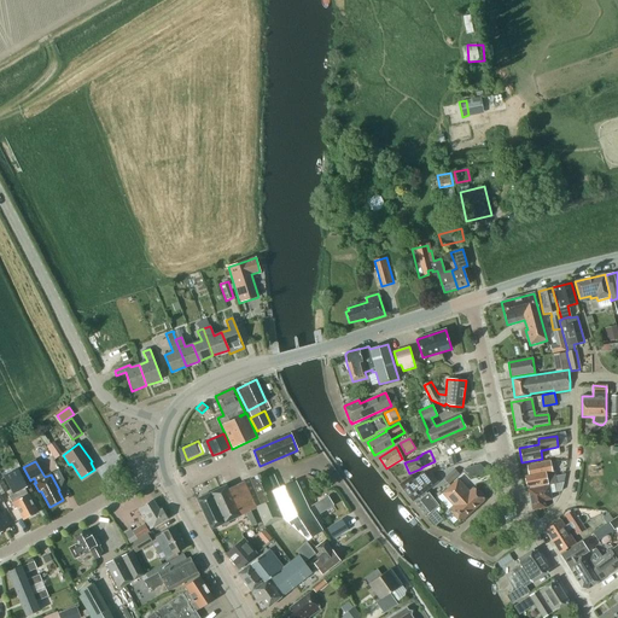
[(530,487),(530,489),(548,485),(548,481),(549,481),(548,474),(553,473),(551,462),(526,466),(529,476),(525,477),(526,487),(530,487)]
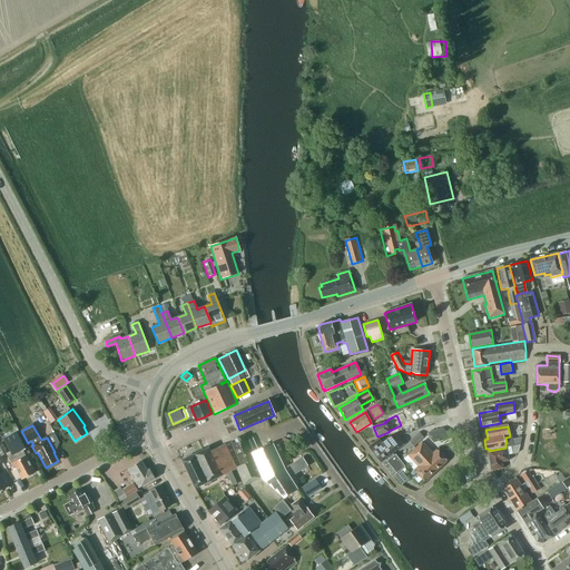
[(443,428),(428,432),(435,440),(450,436),(443,428)]
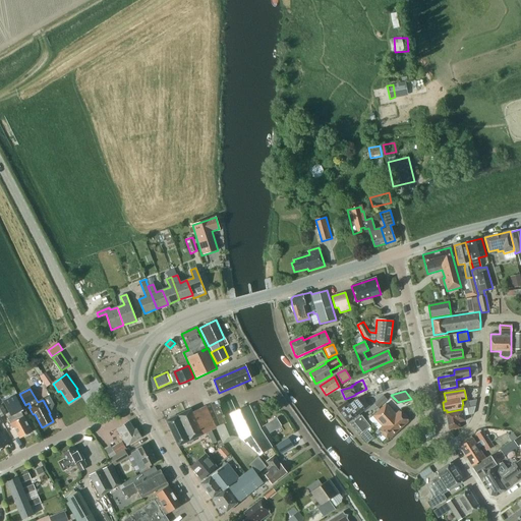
[(383,395),(373,403),(378,408),(388,400),(383,395)]
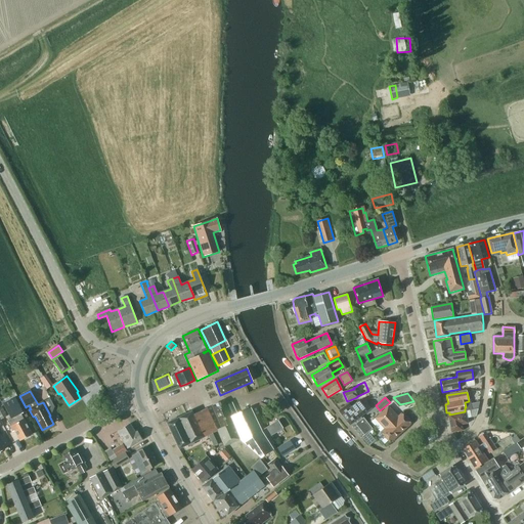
[(365,401),(363,400),(357,402),(354,404),(352,403),(350,405),(349,404),(340,411),(350,425),(372,408),(365,401)]
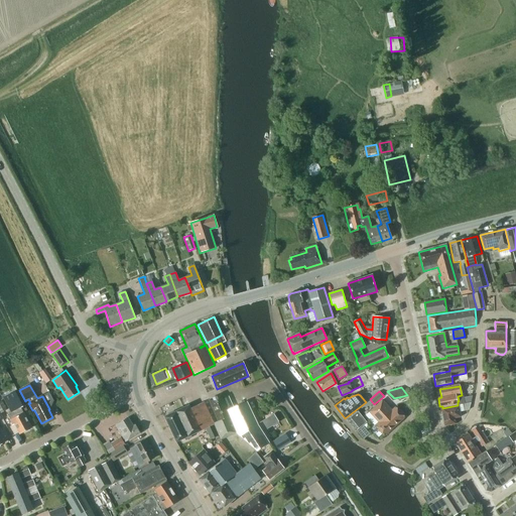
[(221,439),(237,433),(223,400),(220,395),(209,400),(218,421),(214,423),(214,424),(221,439)]
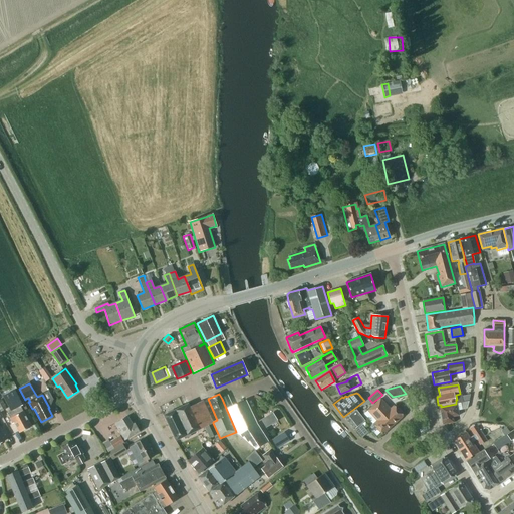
[(222,399),(236,432),(256,449),(268,442),(261,431),(277,421),(272,414),(256,424),(245,401),(232,407),(227,396),(222,399)]
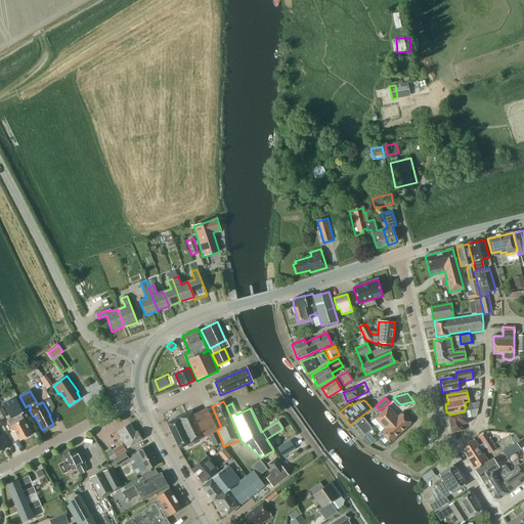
[(19,441),(32,435),(24,420),(19,413),(23,412),(18,404),(7,410),(11,418),(14,416),(18,422),(10,427),(13,432),(14,432),(19,441)]
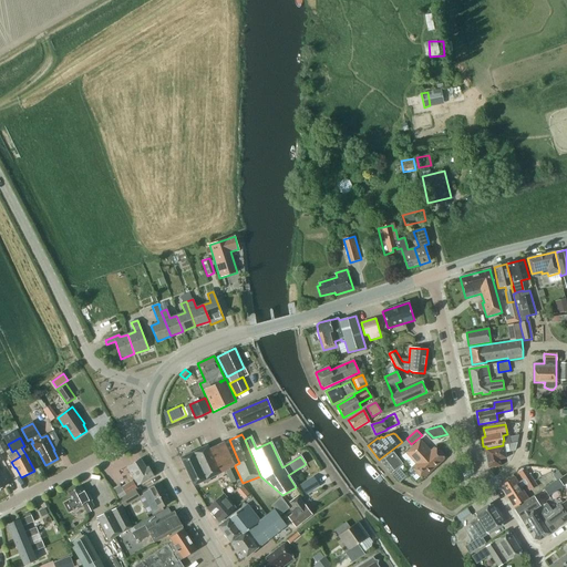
[(420,440),(413,446),(433,468),(445,459),(434,447),(431,451),(420,440)]
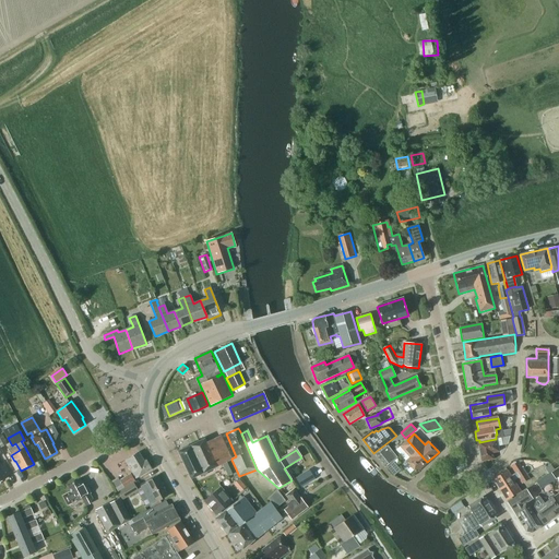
[(91,444),(83,445),(84,449),(98,445),(96,435),(88,436),(91,444)]
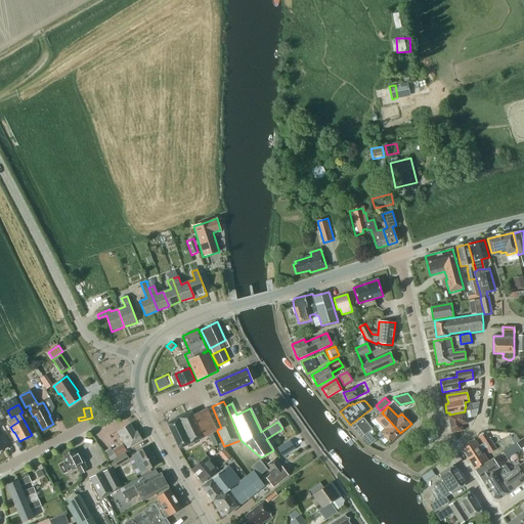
[(217,431),(217,430),(207,408),(193,415),(192,411),(167,424),(179,449),(187,445),(188,448),(194,445),(193,442),(209,435),(214,446),(221,443),(216,432),(217,431)]
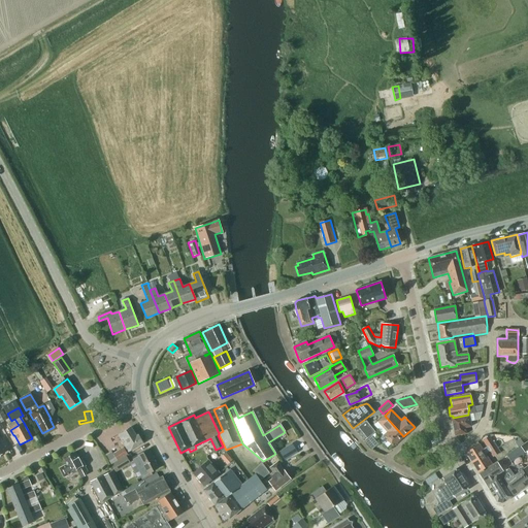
[(481,411),(468,415),(453,418),(452,418),(455,436),(466,434),(465,428),(471,427),(470,421),(480,419),(481,411)]
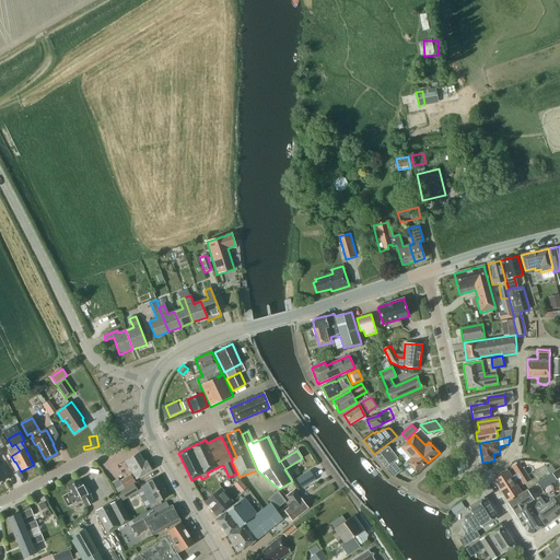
[(417,474),(428,463),(408,441),(400,447),(411,458),(407,463),(417,474)]
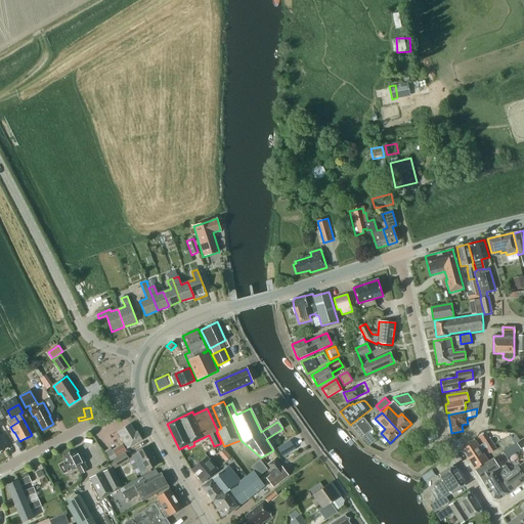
[(127,449),(142,440),(137,432),(135,433),(130,425),(117,432),(127,449)]
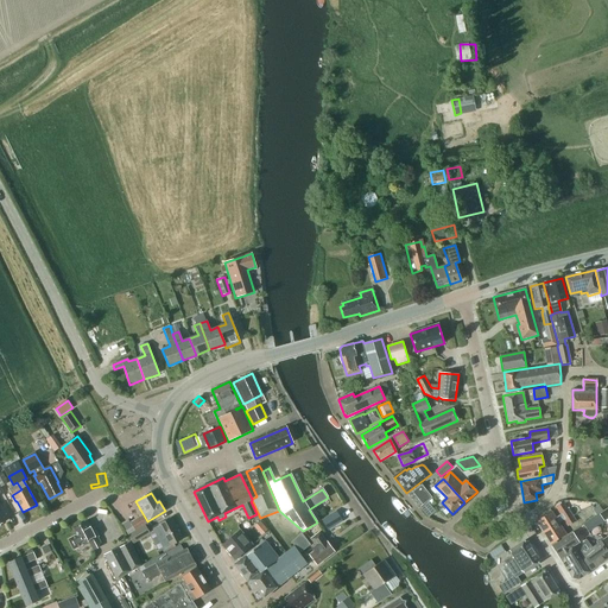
[(574,504),(559,512),(564,520),(572,514),(578,511),(574,504)]
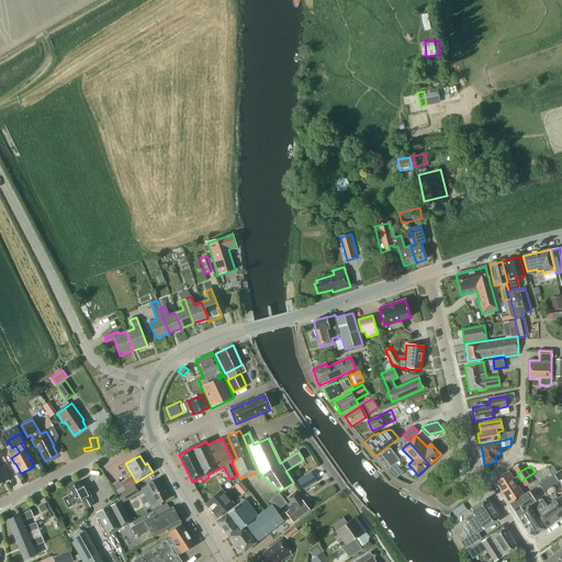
[(496,483),(502,493),(517,483),(510,473),(496,483)]
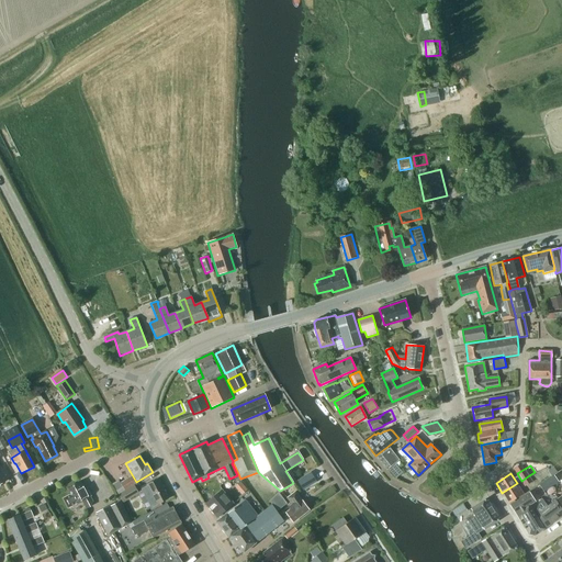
[(310,474),(296,483),(303,492),(308,489),(306,485),(313,480),(310,474)]
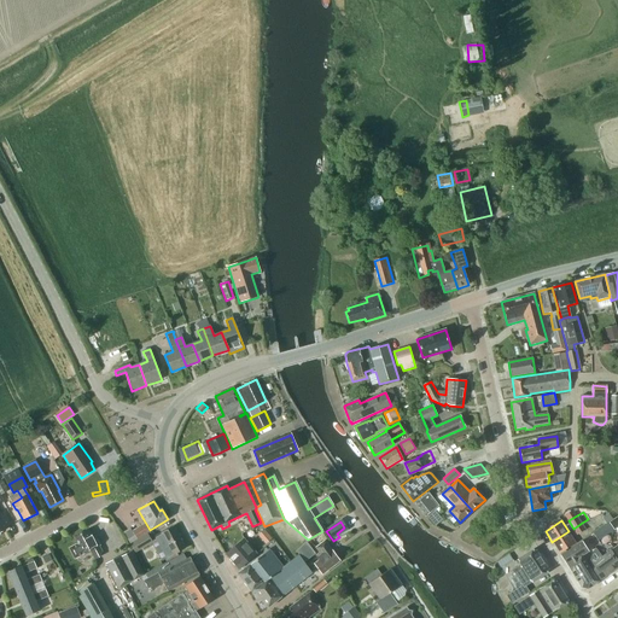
[(573,529),(577,535),(587,529),(582,523),(573,529)]
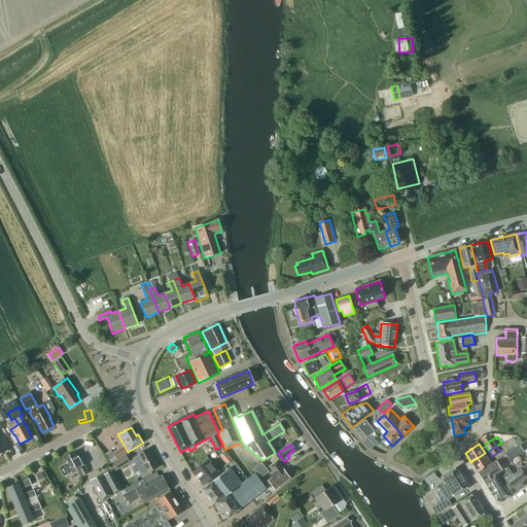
[(518,446),(506,454),(511,460),(522,452),(518,446)]
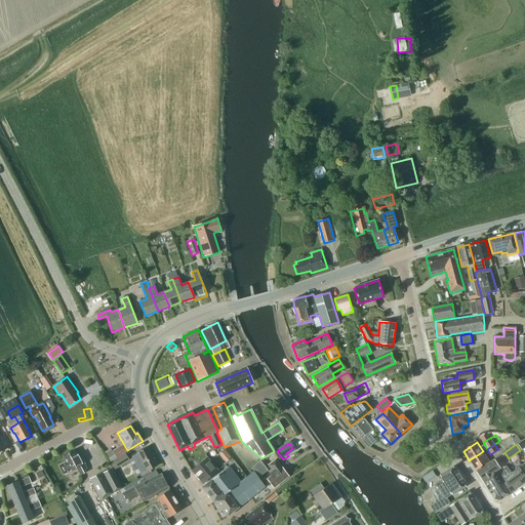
[(111,460),(126,451),(123,445),(113,450),(111,448),(106,451),(111,460)]
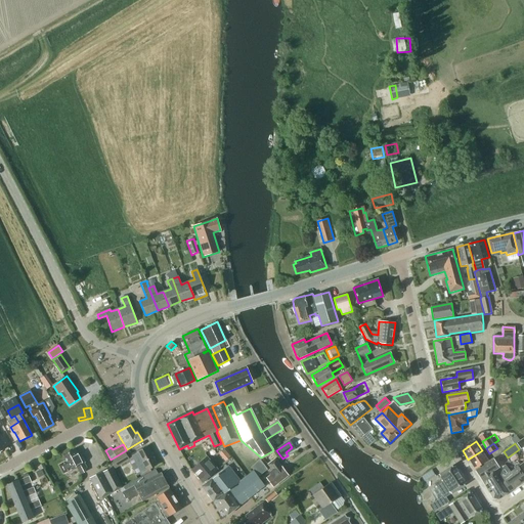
[(132,456),(129,459),(125,451),(110,461),(114,468),(126,461),(127,464),(131,462),(138,475),(147,471),(157,466),(146,447),(137,452),(137,453),(132,456)]
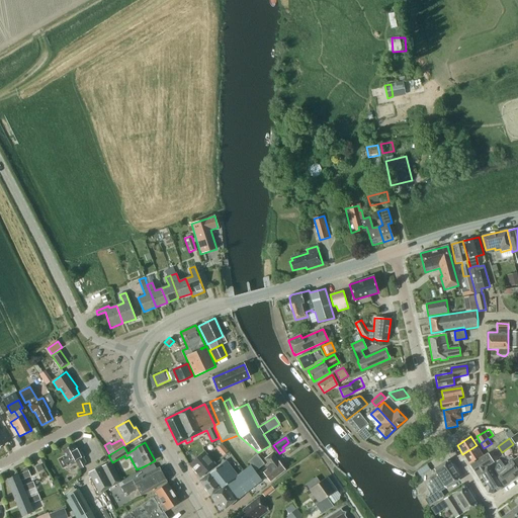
[(220,447),(226,455),(232,450),(225,442),(220,447)]
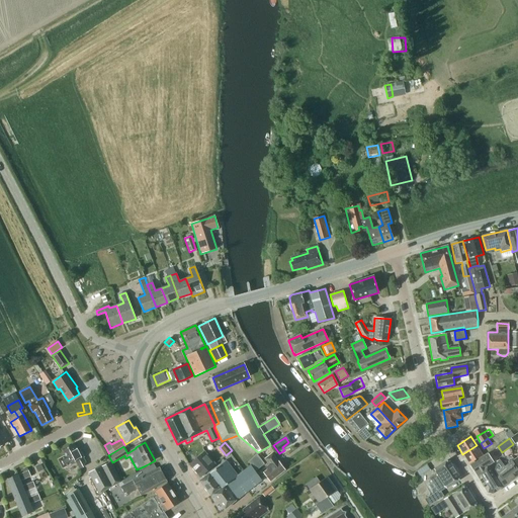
[(63,450),(65,455),(58,459),(62,468),(70,464),(75,462),(79,469),(83,467),(86,463),(83,458),(84,457),(80,450),(78,452),(74,444),(63,450)]
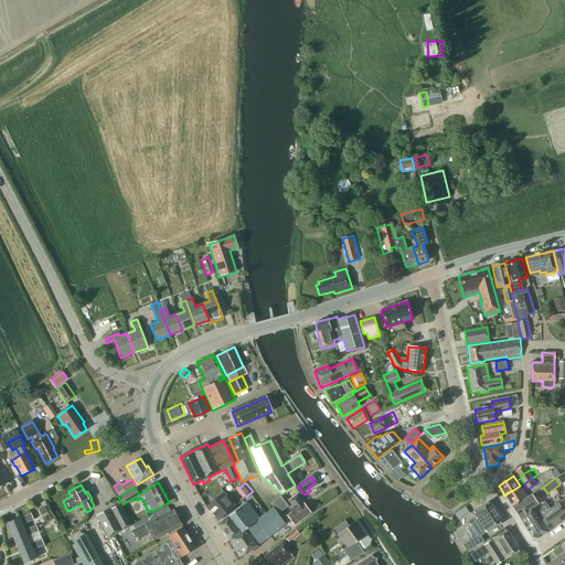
[(520,486),(504,496),(511,505),(526,497),(520,486)]
